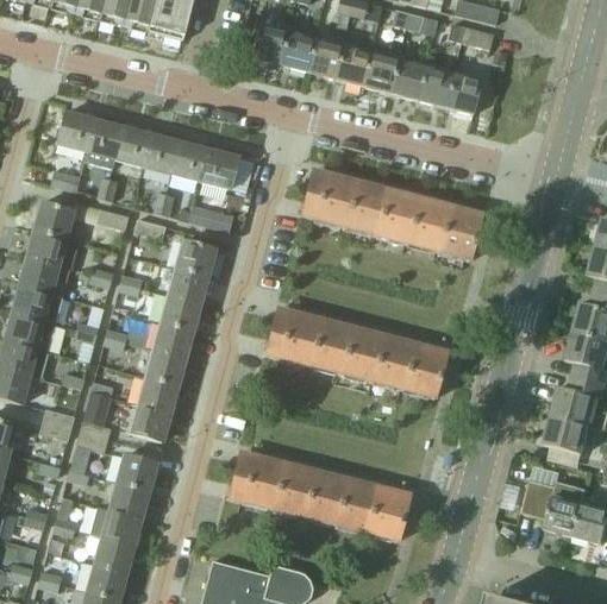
[(30,0),(182,38),(191,0),(30,0)]
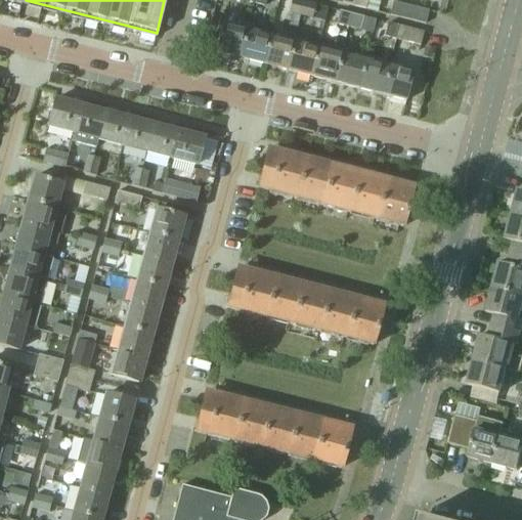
[(289,10),(302,13),(305,0),(291,0),(289,10)]
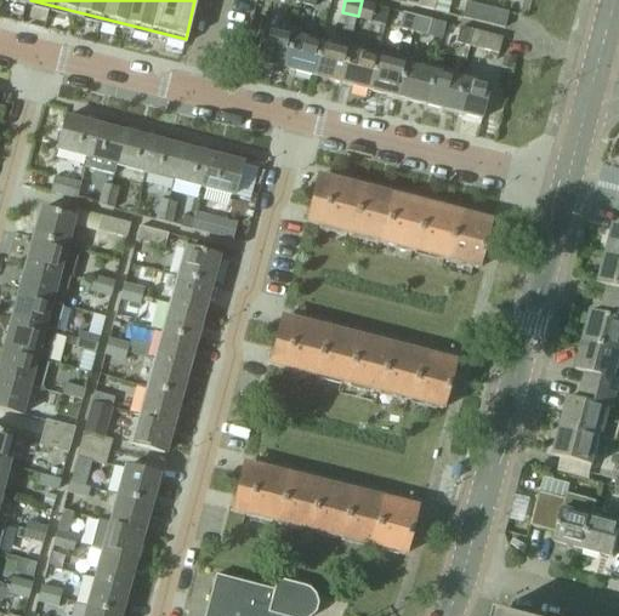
[(362,0),(358,16),(372,20),(373,15),(387,18),(390,7),(362,0)]
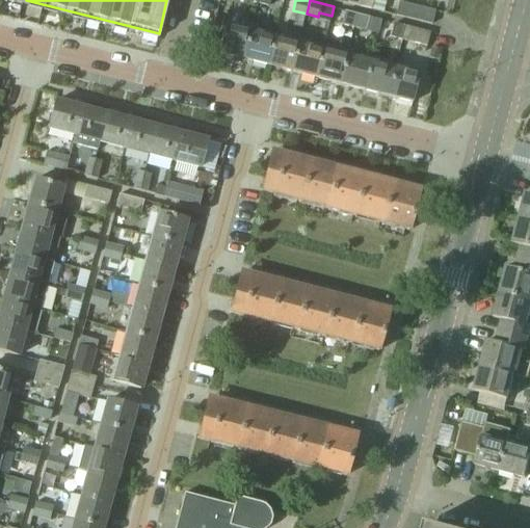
[(399,1),(396,12),(407,15),(409,4),(411,1),(405,0),(399,0),(399,1)]
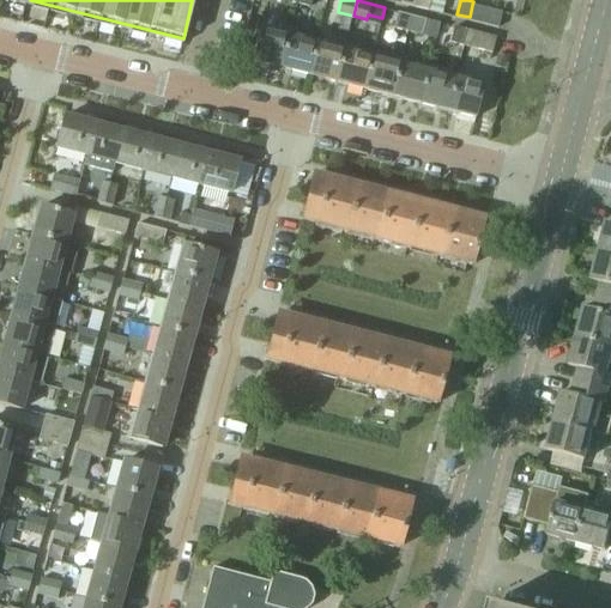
[(472,5),(470,17),(498,24),(502,12),(502,10),(473,1),(472,5)]
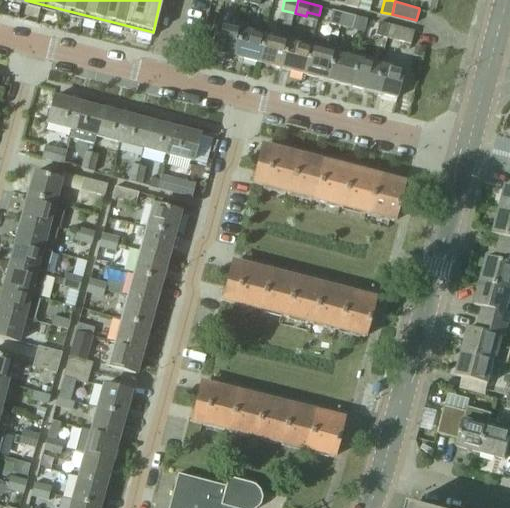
[(329,21),(341,24),(344,12),(332,9),(329,21)]
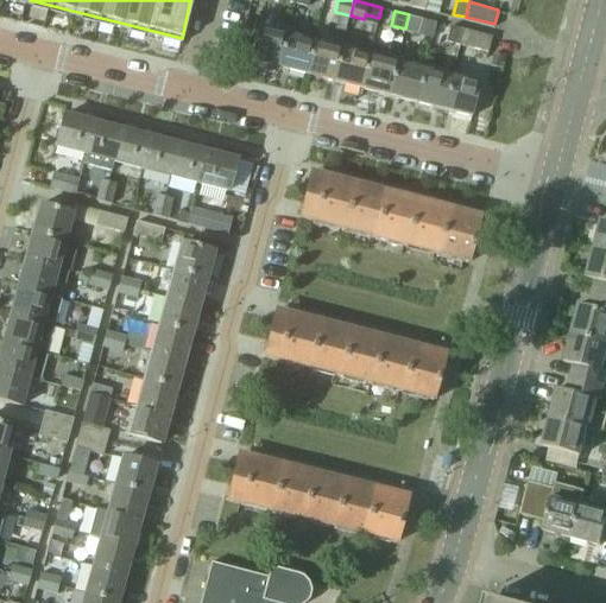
[(409,14),(405,29),(420,32),(423,18),(409,14)]
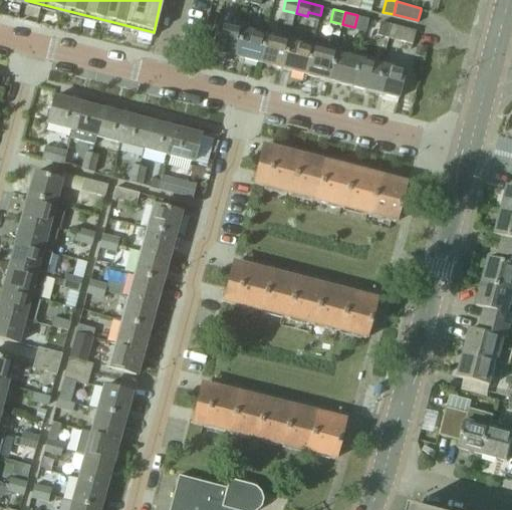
[(211,49),(235,55),(244,21),(235,18),(233,26),(218,22),(211,49)]
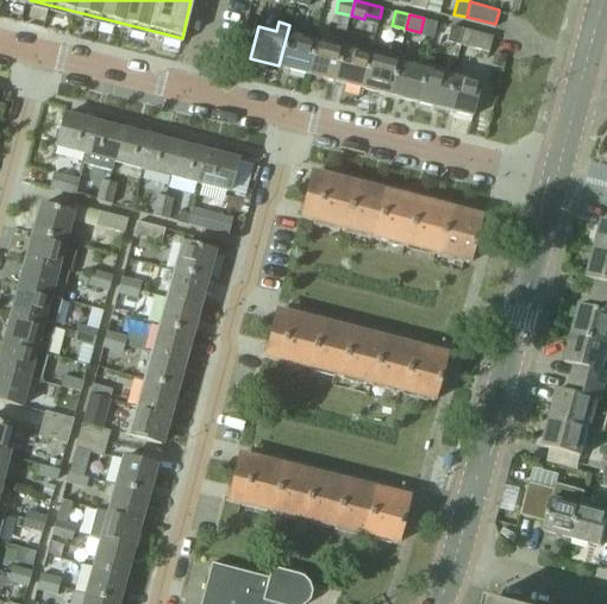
[(289,25),(279,65),(307,73),(315,41),(299,36),(301,27),(289,25)]
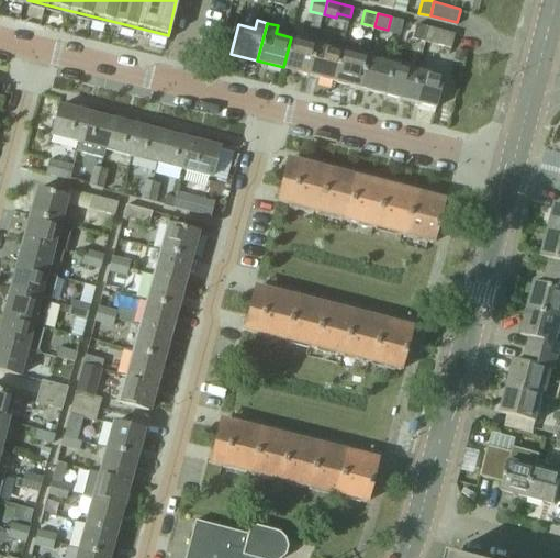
[(413,37),(424,40),(427,25),(416,23),(413,37)]
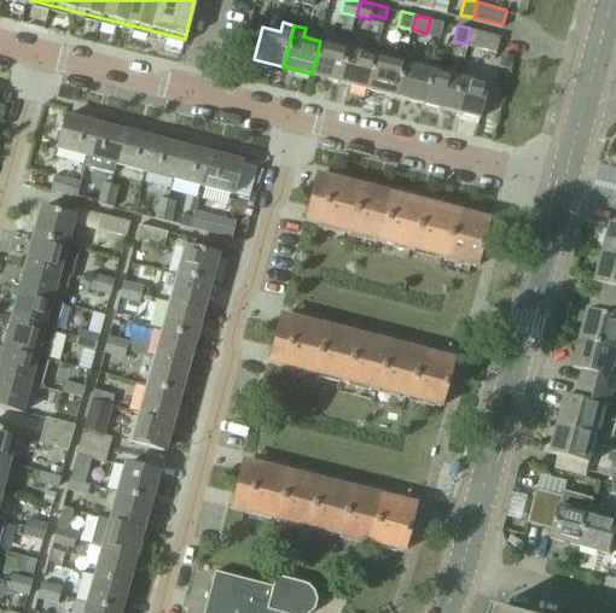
[(470,28),(466,44),(497,52),(500,36),(470,28)]
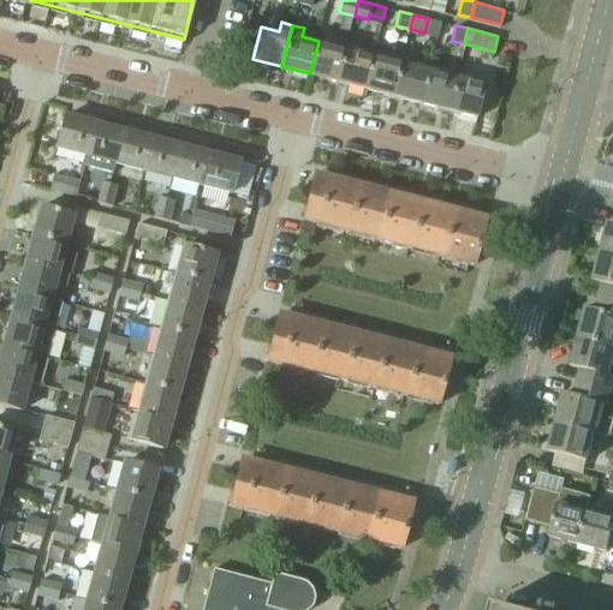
[(319,41),(310,73),(338,81),(349,40),(337,37),(335,45),(319,41)]
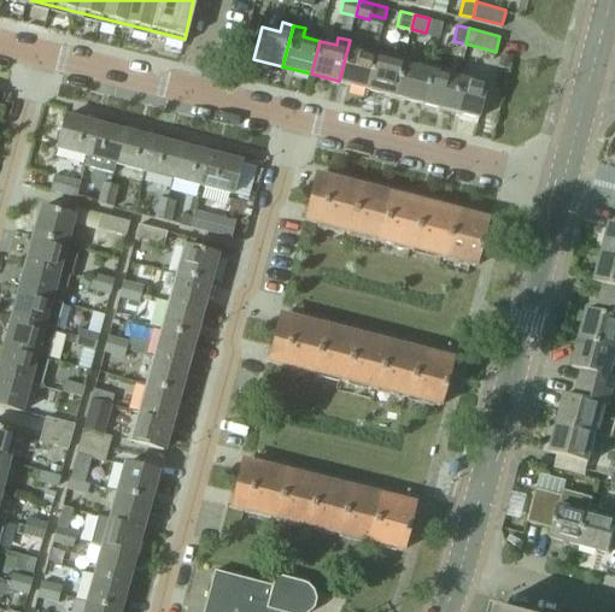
[(350,40),(339,81),(368,87),(375,54),(358,51),(361,43),(350,40)]
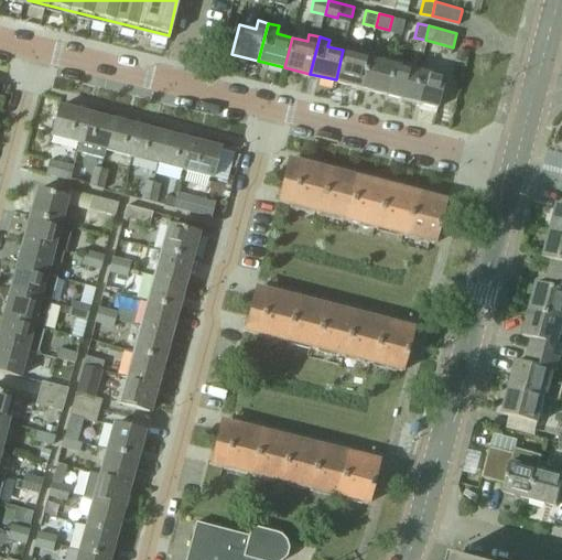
[(343,50),(336,79),(361,86),(368,56),(371,45),(345,39),(343,50)]
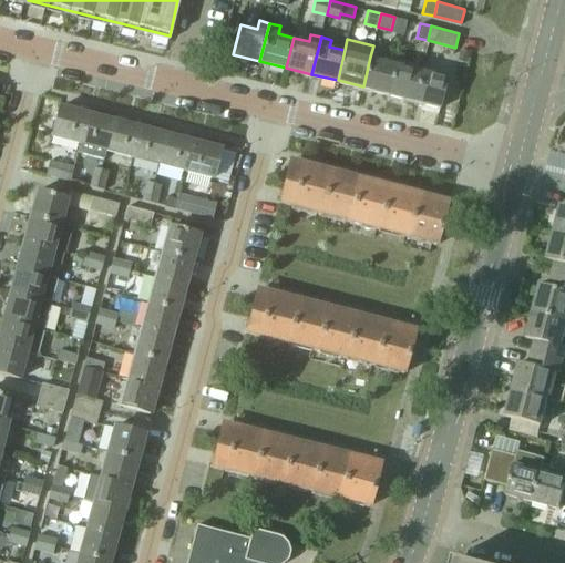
[(460,60),(470,62),(472,52),(462,49),(460,60)]
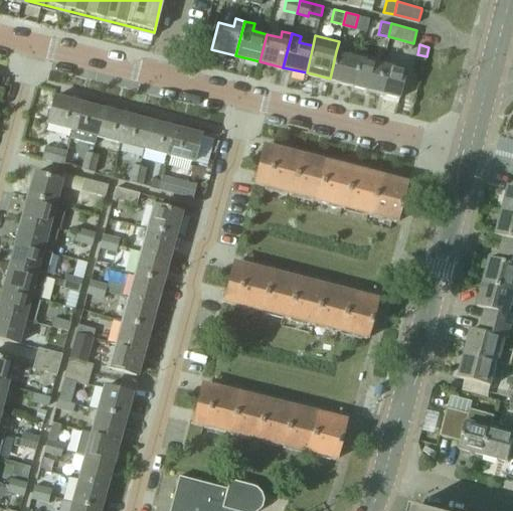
[(336,51),(330,78),(352,84),(359,57),(336,51)]
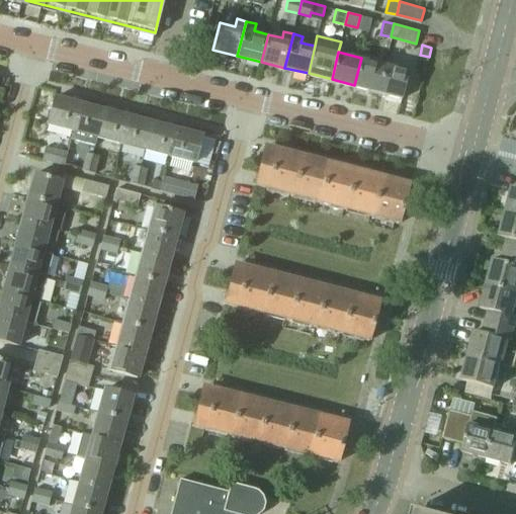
[(361,58),(354,85),(377,90),(384,63),(361,58)]
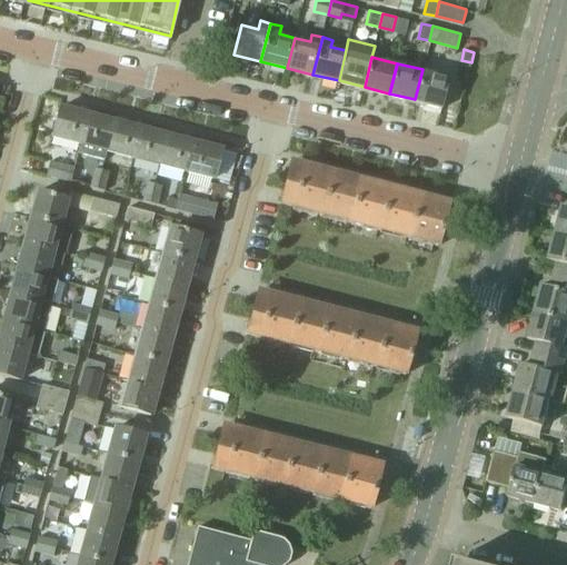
[(423,69),(415,99),(441,107),(449,76),(423,69)]
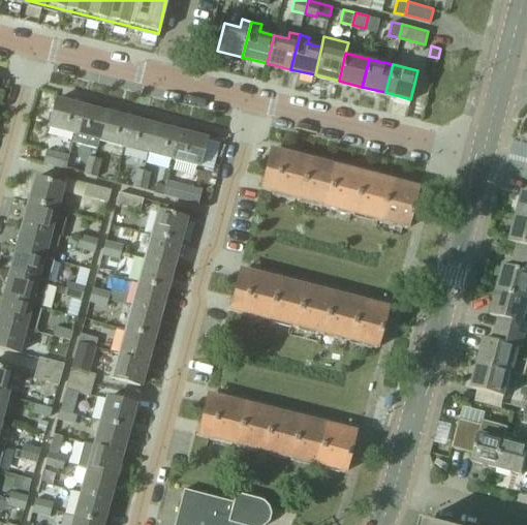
[(49,124),(73,131),(81,102),(56,96),(49,124)]
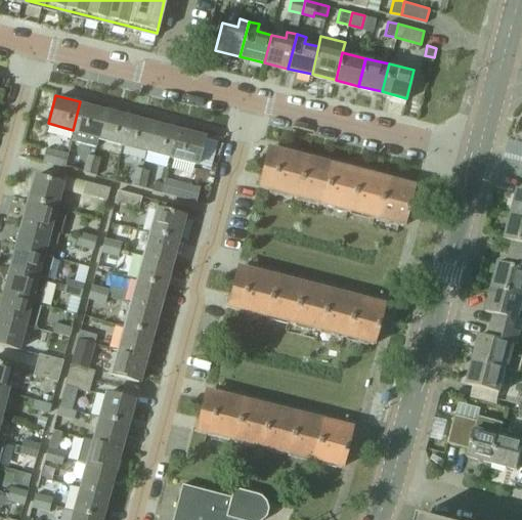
[(80,101),(73,130),(97,136),(104,109),(80,101)]
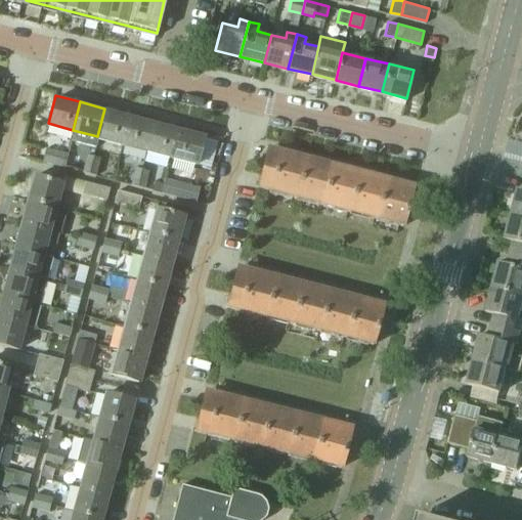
[(104,109),(97,136),(122,142),(129,115),(104,109)]
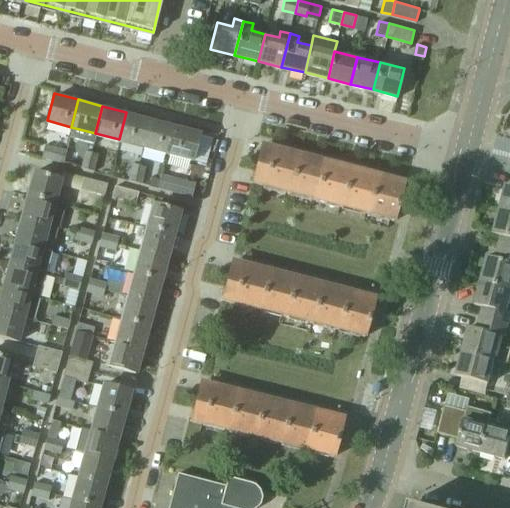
[(126,112),(119,139),(143,145),(150,118),(126,112)]
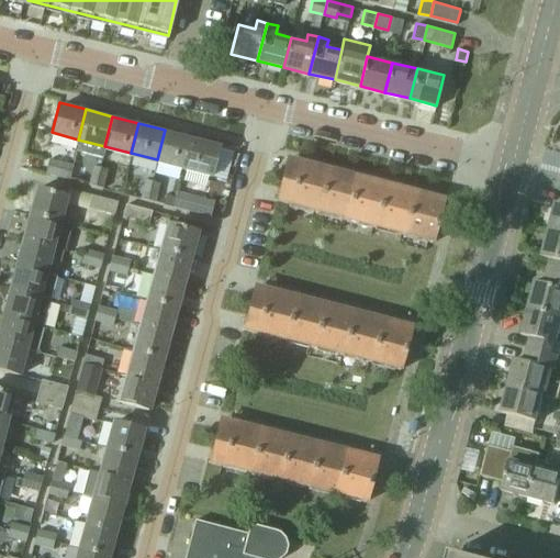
[(165,130),(157,159),(182,166),(190,136),(165,130)]
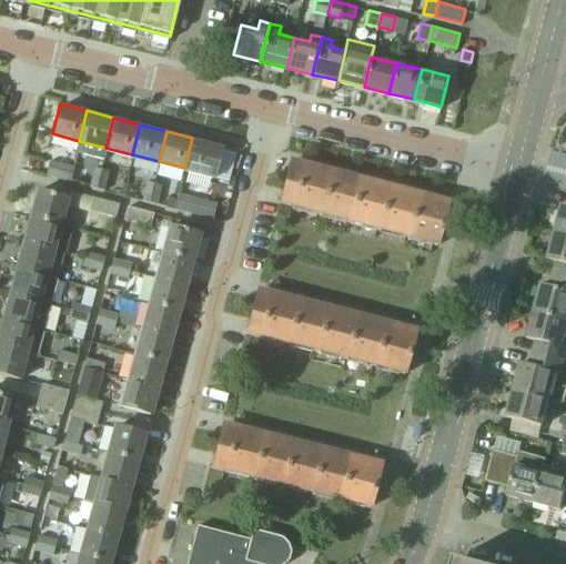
[(192,138),(184,168),(213,175),(221,145),(192,138)]
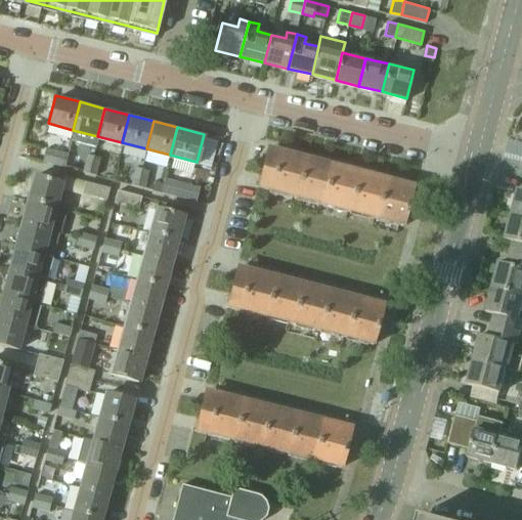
[(66,165),(69,152),(46,146),(42,159),(66,165)]
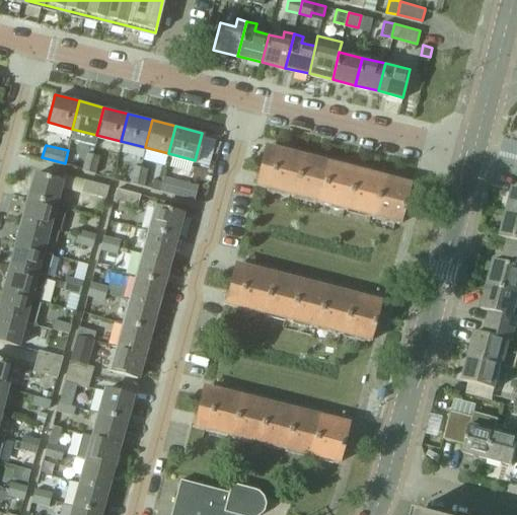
[(68,150),(65,163),(76,166),(80,152),(69,149),(68,150)]
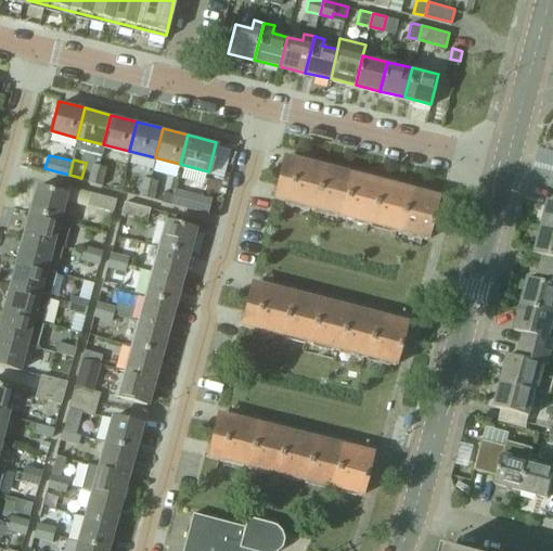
[(272,197),(304,205),(313,168),(282,161),(272,197)]
